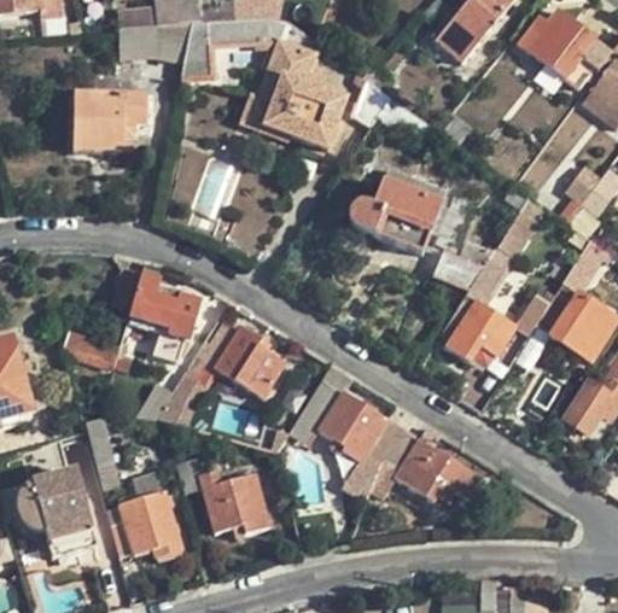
[(0,0),(0,12),(40,9),(41,18),(62,16),(59,0),(0,0)]
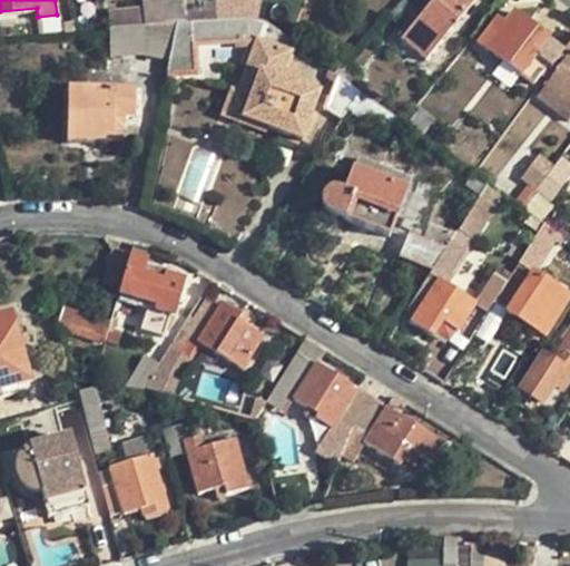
[(148,0),(150,22),(176,20),(205,18),(216,17),(215,0),(148,0)]
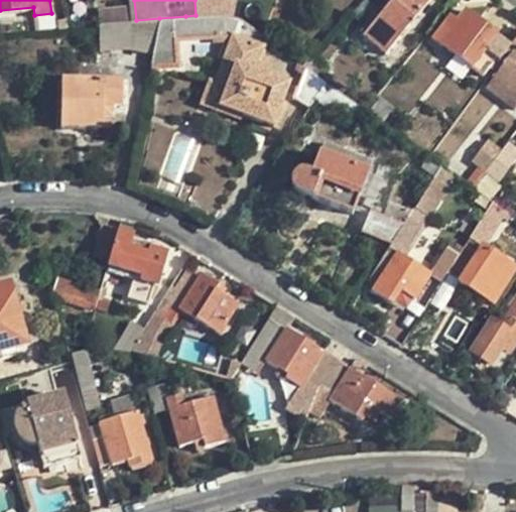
[(195,0),(196,15),(220,13),(220,4),(212,4),(211,0),(195,0)]
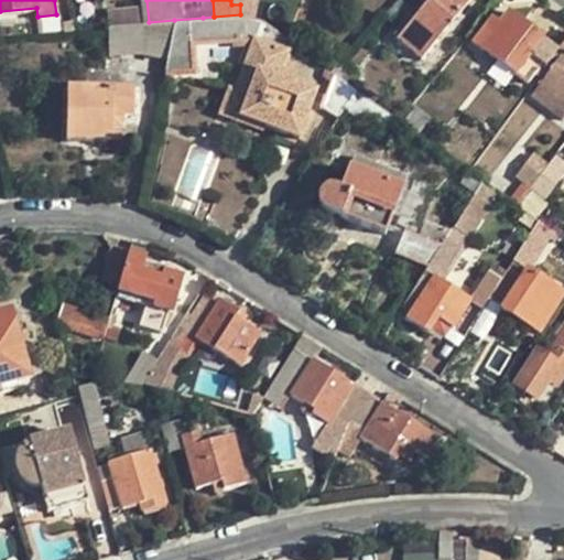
[(427,0),(398,35),(422,54),(467,0),(427,0)]
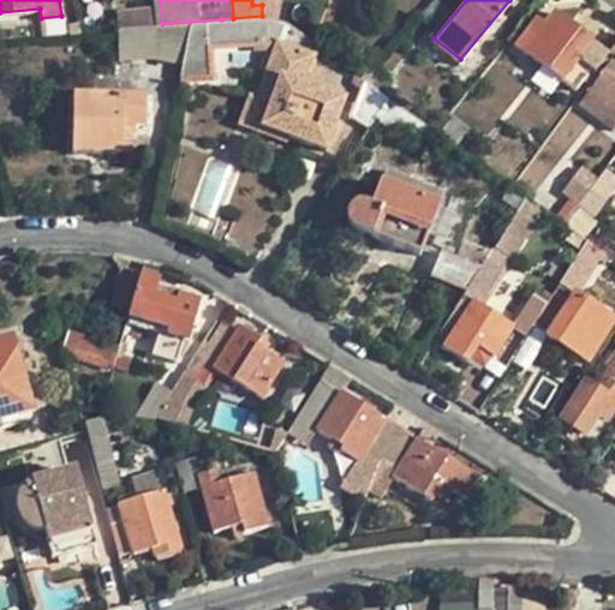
[(133,9),(136,25),(156,24),(154,6),(133,9)]
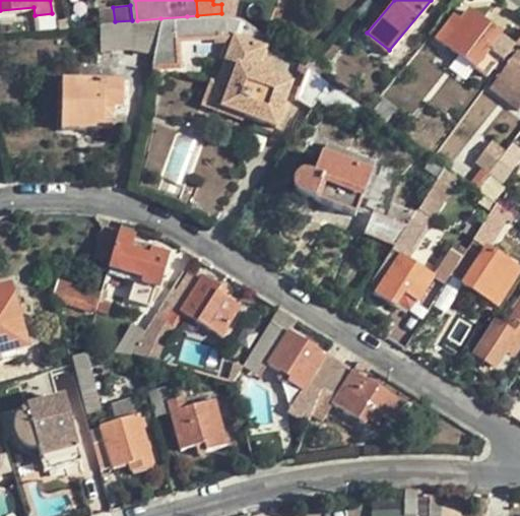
[(101,8),(101,23),(102,23),(115,21),(113,7),(101,8)]
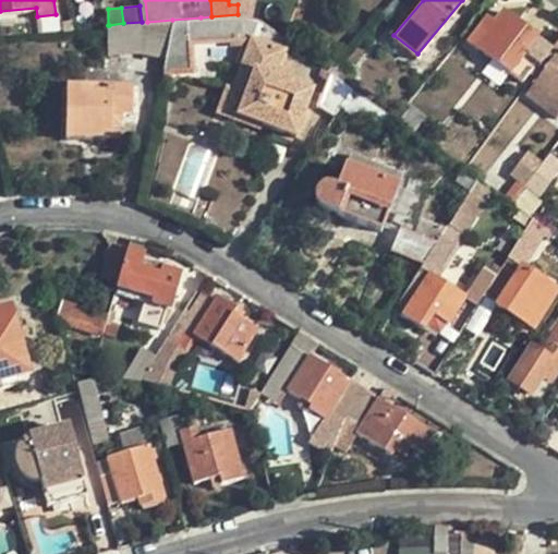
[(536,59),(540,62),(552,47),(502,9),(494,21),(485,15),(469,38),(521,79),(536,59)]
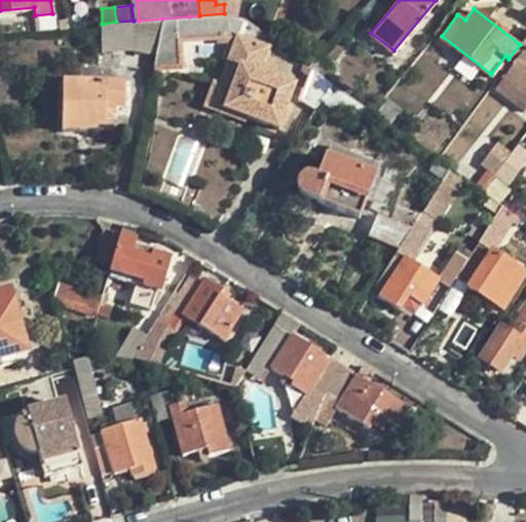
[(264,63),(271,40),(242,19),(224,13),(199,15),(189,16),(162,19),(155,54),(154,64),(178,62),(178,39),(236,35),(227,60),(233,62),(218,110),(243,119),(246,116),(277,127),(285,108),(293,83),(266,74),(268,65),(264,63)]
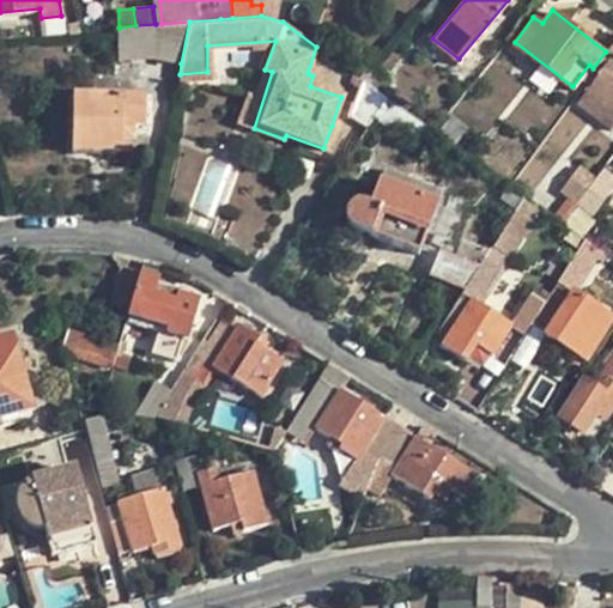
[(155,58),(181,64),(189,22),(162,24),(156,24),(155,58)]
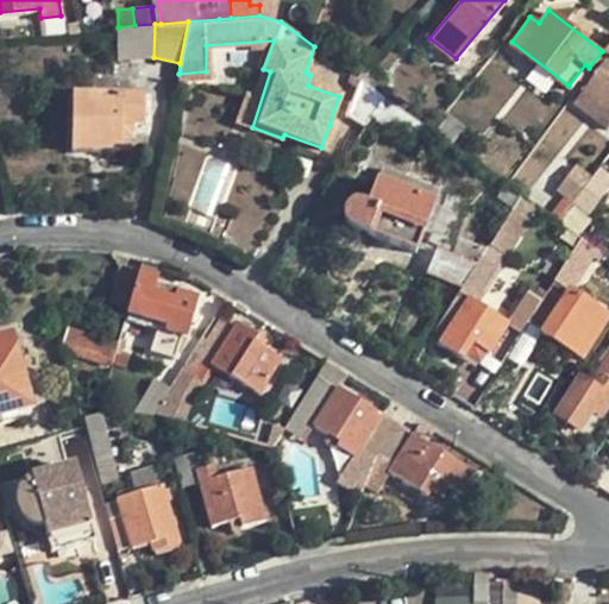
[(121,60),(154,57),(155,24),(135,25),(119,27),(121,60)]
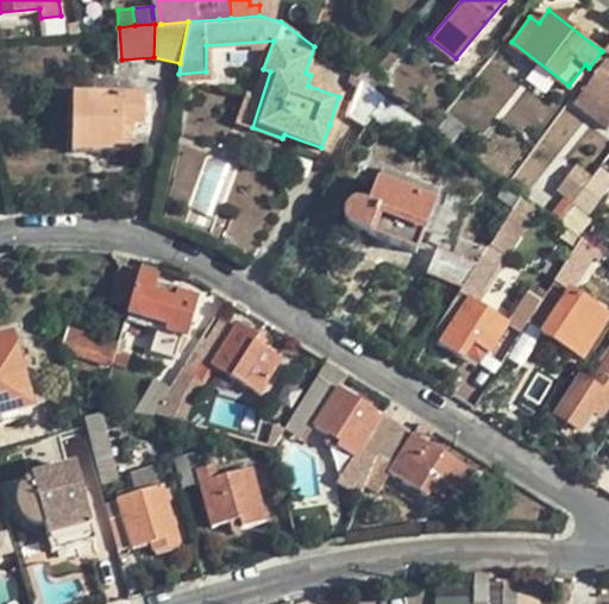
[(608,41),(602,51),(589,68),(581,80),(585,83),(581,89),(608,109),(608,41)]
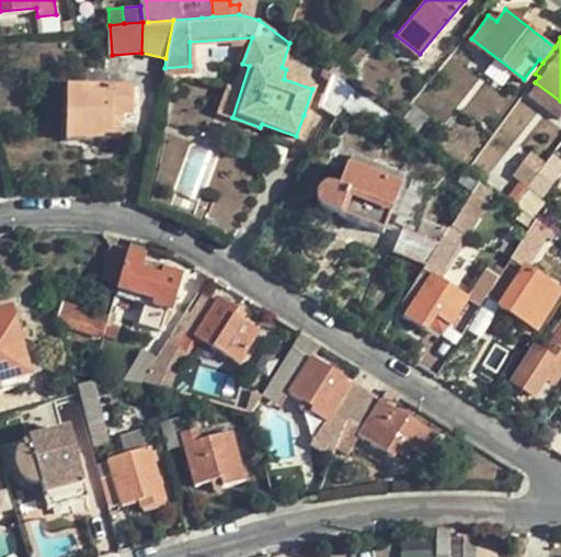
[(359,70),(338,56),(336,57),(329,69),(350,83),(359,70)]
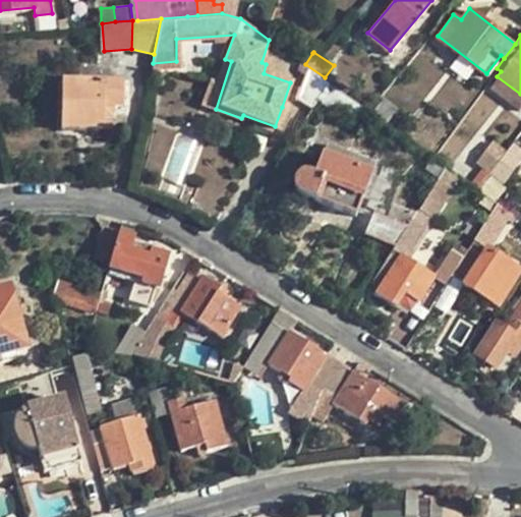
[(203,105),(216,109),(231,61),(225,59),(217,81),(210,80),(203,105)]
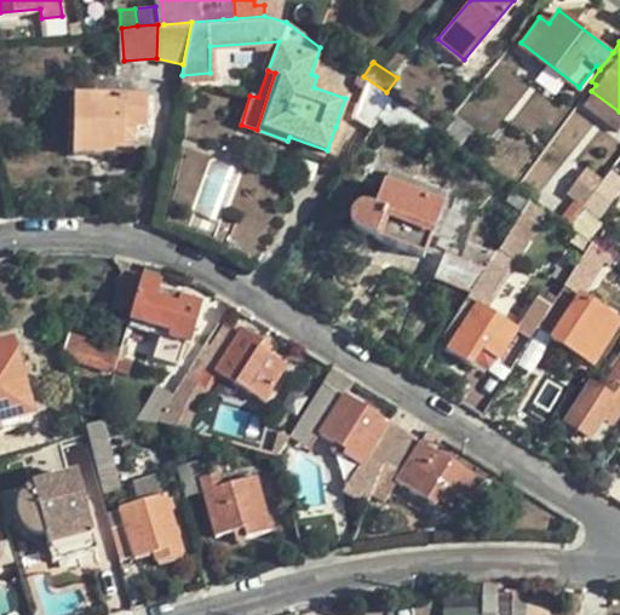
[(371,128),(379,118),(384,109),(389,101),(367,85),(355,116),(371,128)]
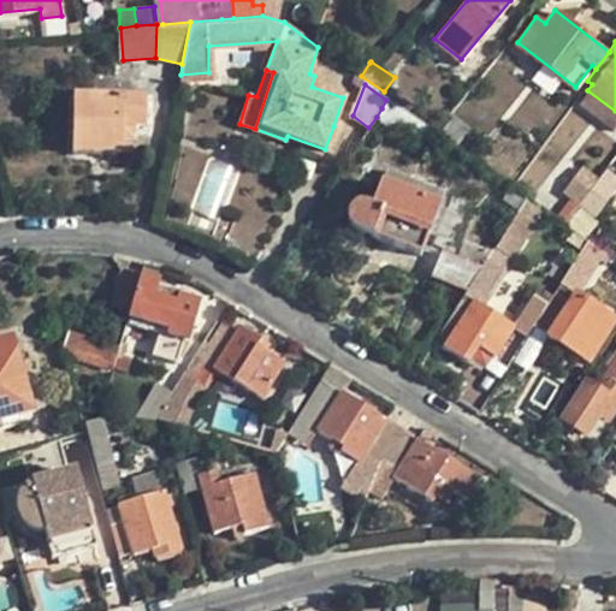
[(612,126),(615,122),(615,111),(587,90),(579,102),(612,126)]
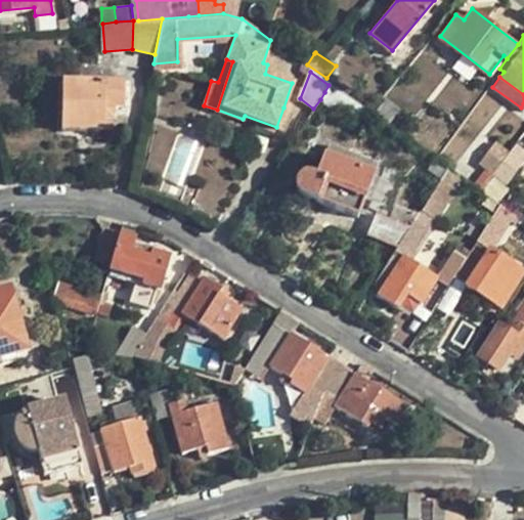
[(124,82),(62,81),(62,128),(88,128),(88,126),(113,126),(115,106),(123,106),(124,82)]
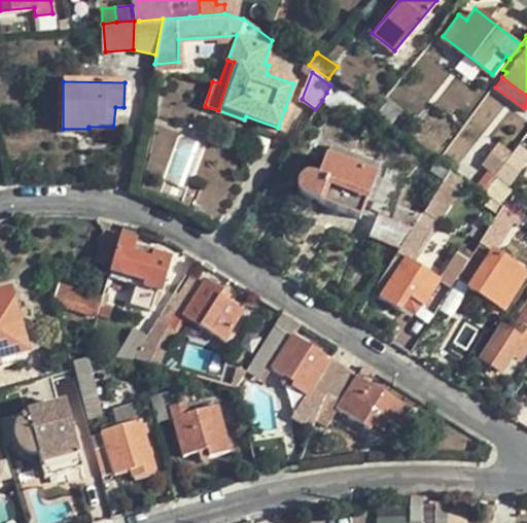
[(371,109),(332,82),(330,85),(326,93),(322,100),(332,108),(344,105),(366,121),(371,115),(367,113),(371,109)]
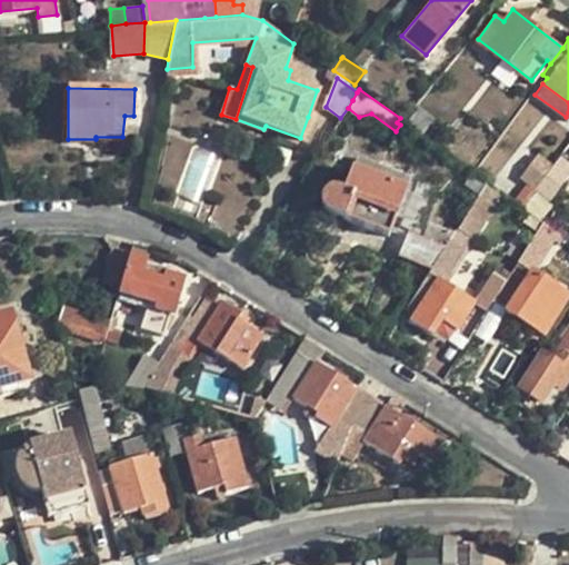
[(418,105),(406,121),(420,132),(433,116),(418,105)]
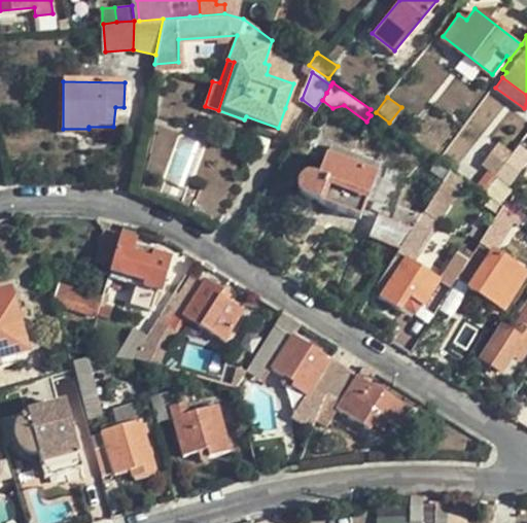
[(165,175),(201,183),(197,201),(214,204),(217,188),(224,189),(234,146),(174,134),(165,175)]
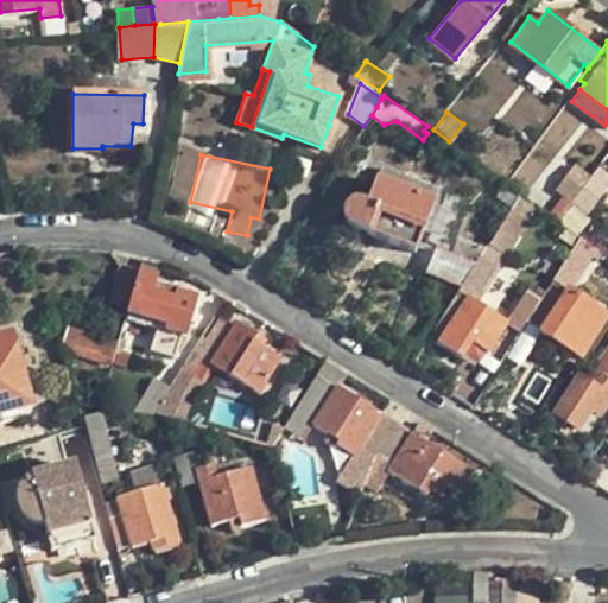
[(436,188),(381,166),(367,202),(362,200),(355,198),(349,200),(346,203),(343,208),(342,214),(344,220),(349,224),(415,248),(436,188)]
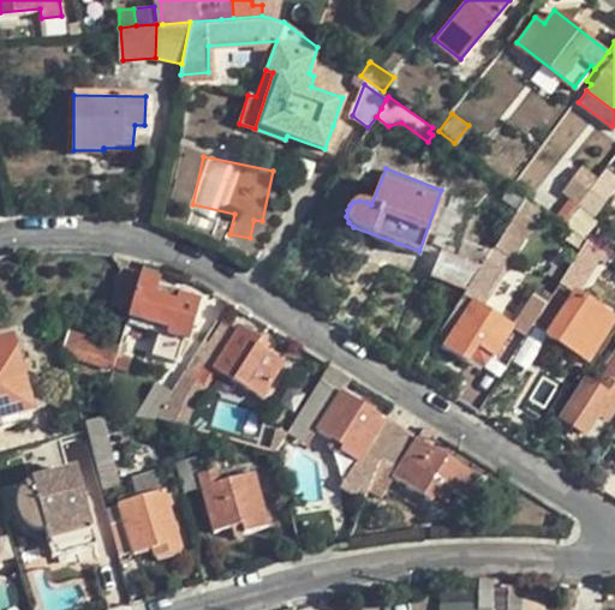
[(614,196),(614,177),(603,168),(595,180),(572,210),(578,214),(580,210),(590,217),(605,199),(610,203),(614,196)]
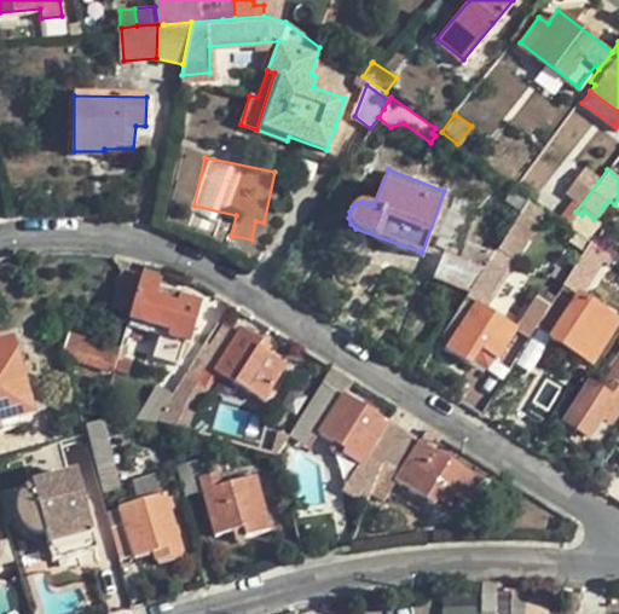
[(576,198),(560,218),(567,222),(576,212),(599,181),(584,171),(567,191),(576,198)]
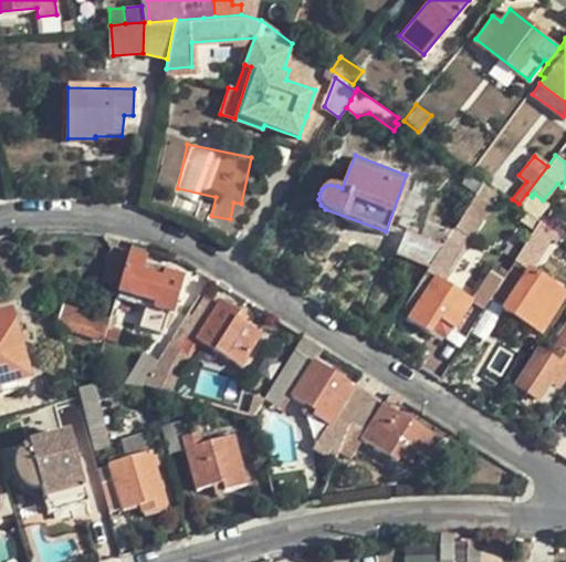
[(474,194),(481,183),(472,175),(463,185),(474,194)]
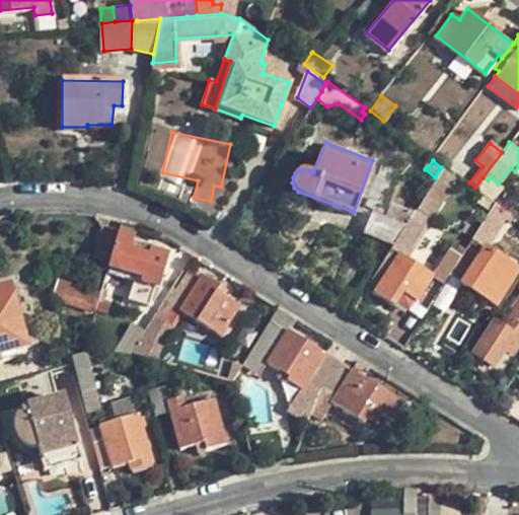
[(451,174),(441,167),(435,177),(431,184),(441,190),(451,174)]
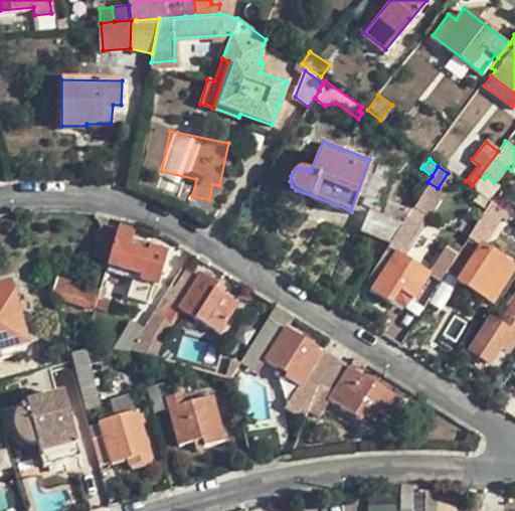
[(472,185),(480,191),(486,195),(493,186),(484,179),(479,176),(472,185)]
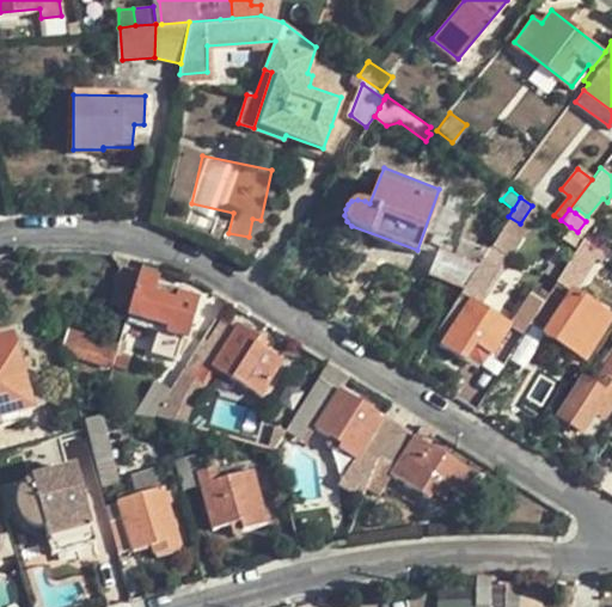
[(520,224),(508,216),(490,245),(505,256),(522,226),(520,224)]
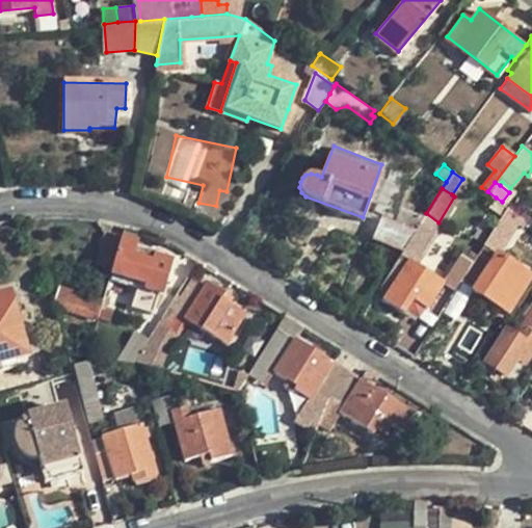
[(506,205),(502,202),(496,198),(490,205),(501,213),(506,205)]
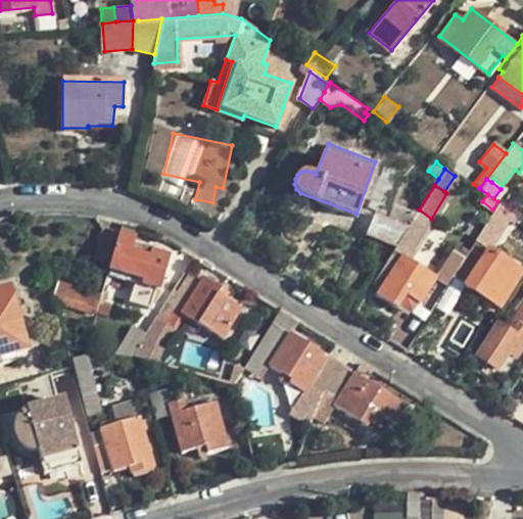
[(489,247),(496,237),(508,219),(513,220),(516,215),(497,201),(492,209),(462,260),(452,275),(500,305),(522,269),(489,247)]
